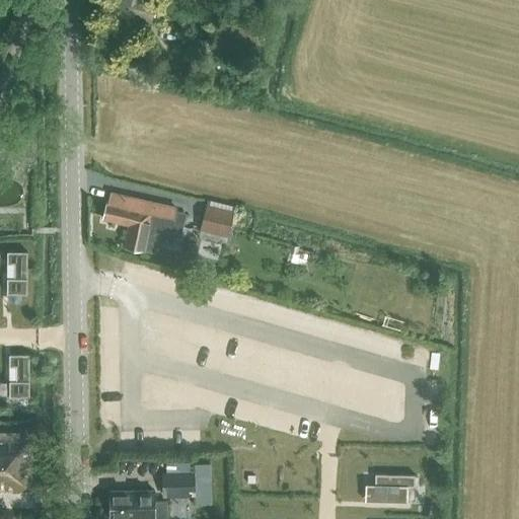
[(105,0),(103,10),(150,22),(156,0),(105,0)]
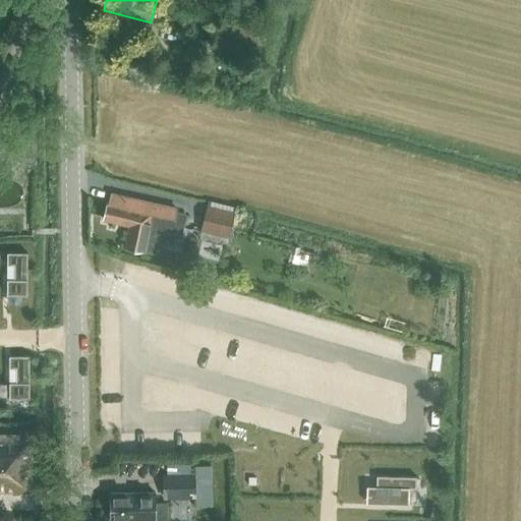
[(104,219),(128,224),(128,226),(124,245),(143,249),(151,218),(167,222),(166,230),(181,233),(184,219),(175,217),(177,210),(154,204),(154,203),(110,191),(108,201),(104,219)]
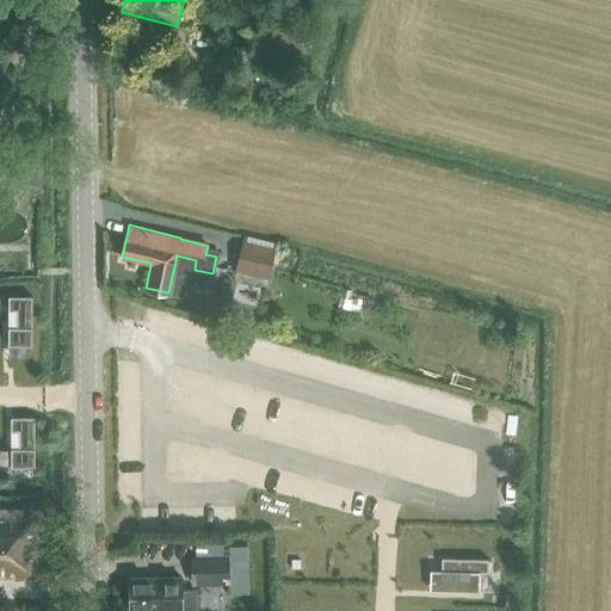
[(269,276),(276,250),(244,241),(238,269),(269,276)]
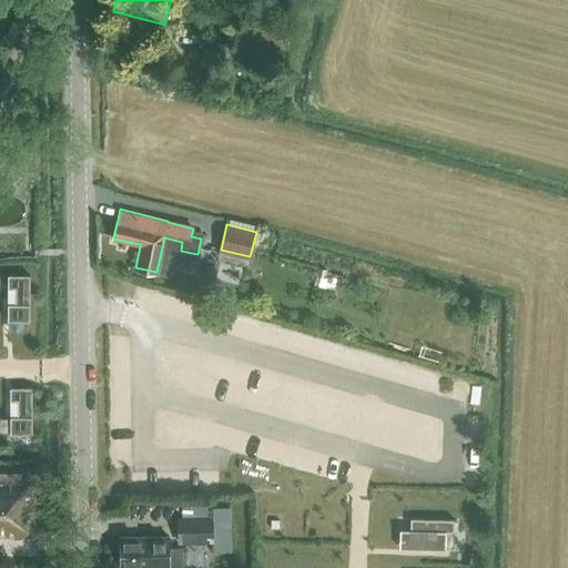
[(36,264),(7,263),(7,326),(36,326),(36,264)]
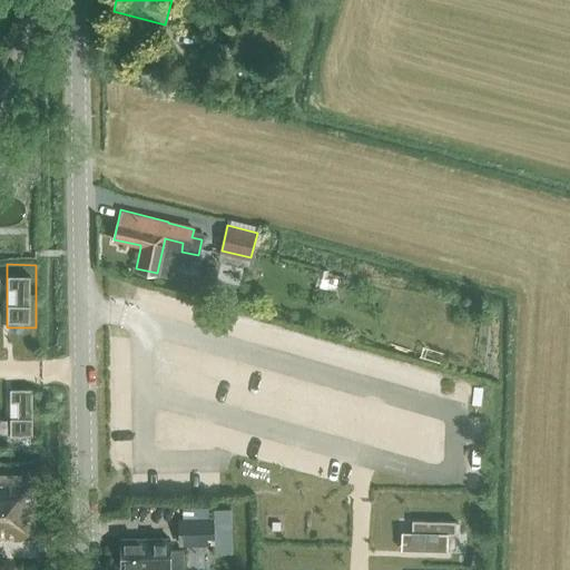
[(33,389),(11,389),(11,435),(32,435),(33,389)]
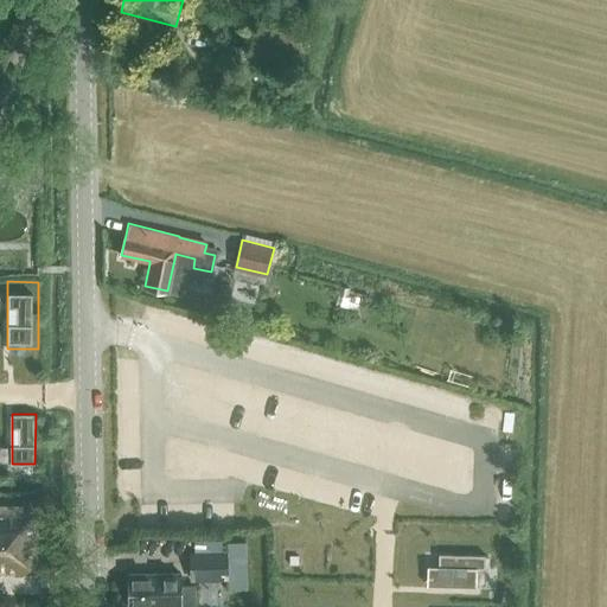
[(0,570),(37,572),(38,504),(0,504),(0,570)]
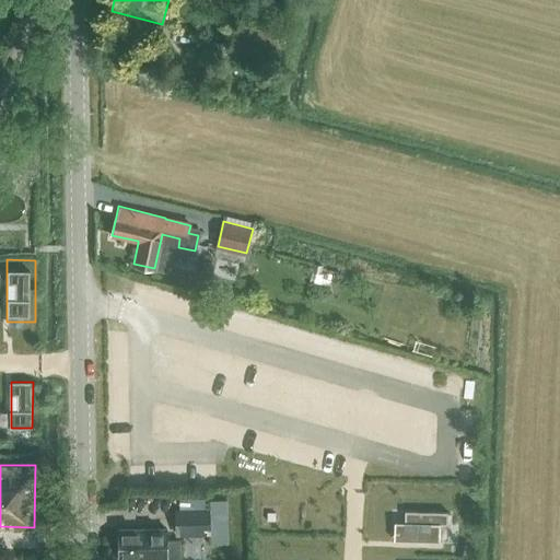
[(226,501),(210,501),(210,510),(210,512),(228,512),(226,501)]
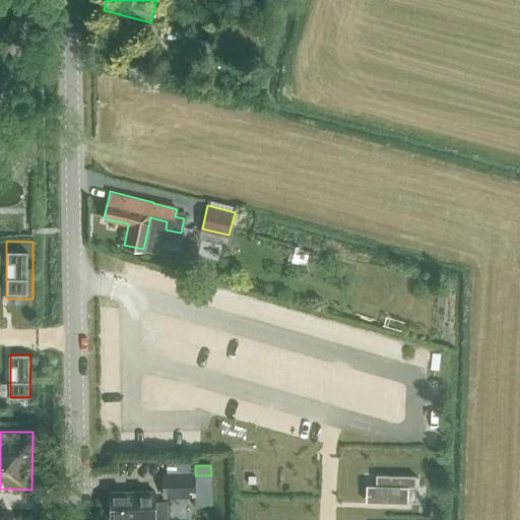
[(368,485),(367,499),(388,500),(388,501),(406,502),(407,488),(415,488),(416,475),(376,474),(376,486),(368,485)]
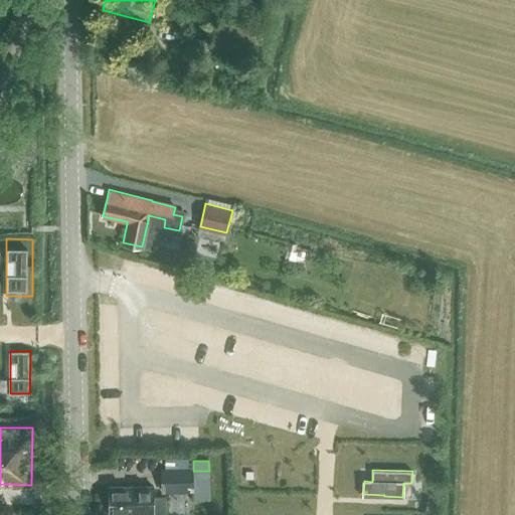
[(180,492),(181,479),(158,479),(158,491),(180,492)]
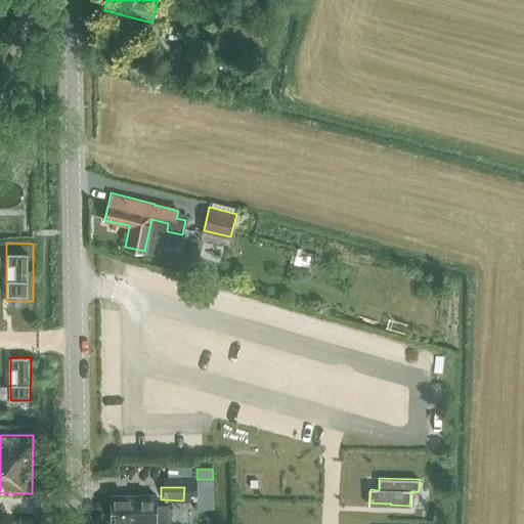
[(113,497),(113,523),(169,523),(169,508),(155,508),(154,496),(113,497)]
